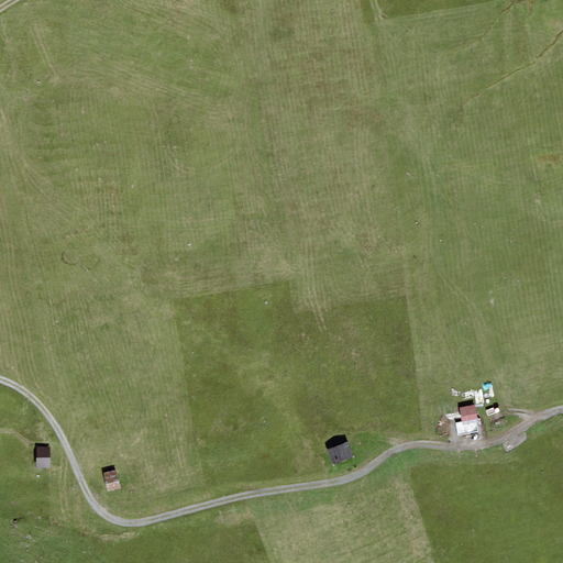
[(475,405),(460,408),(462,421),(476,419),(477,419),(475,405)]
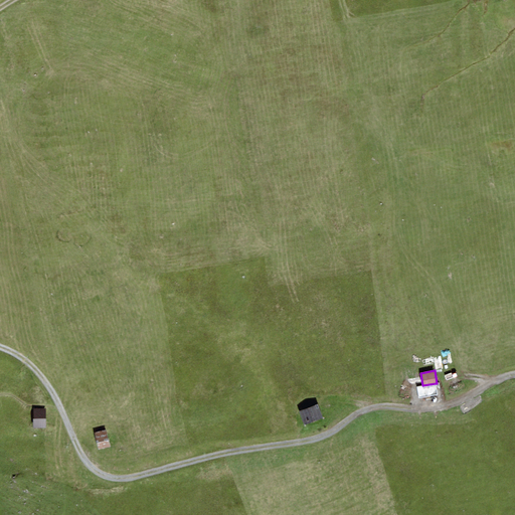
[(438,395),(436,383),(422,385),(416,386),(418,398),(438,395)]
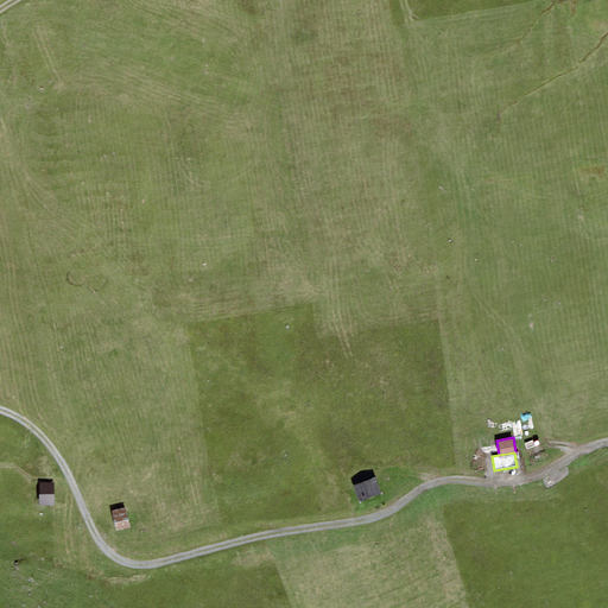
[(360,502),(380,493),(374,477),(353,487),(360,502)]
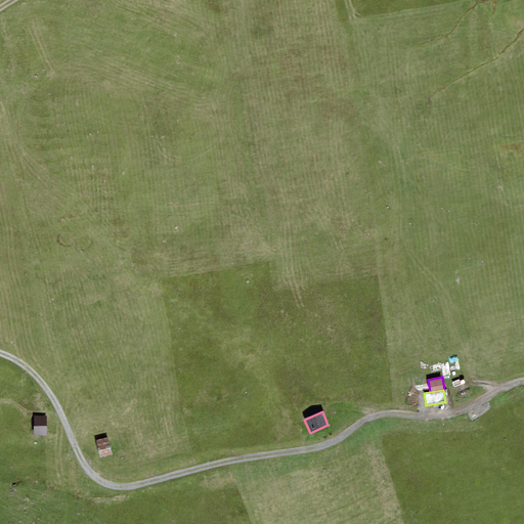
[(46,435),(46,416),(34,416),(34,435),(46,435)]
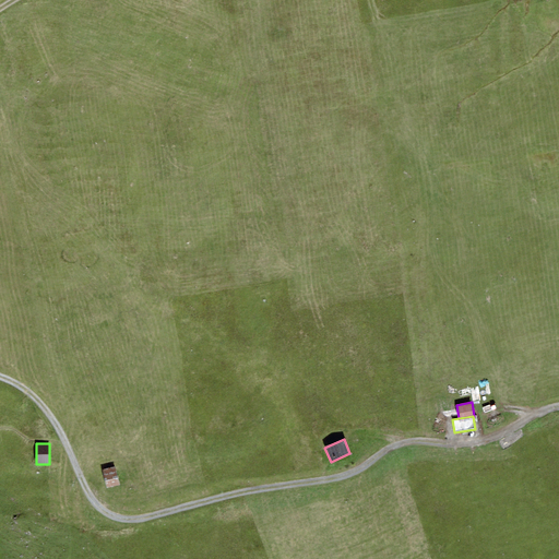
[(120,486),(116,466),(102,468),(106,488),(120,486)]
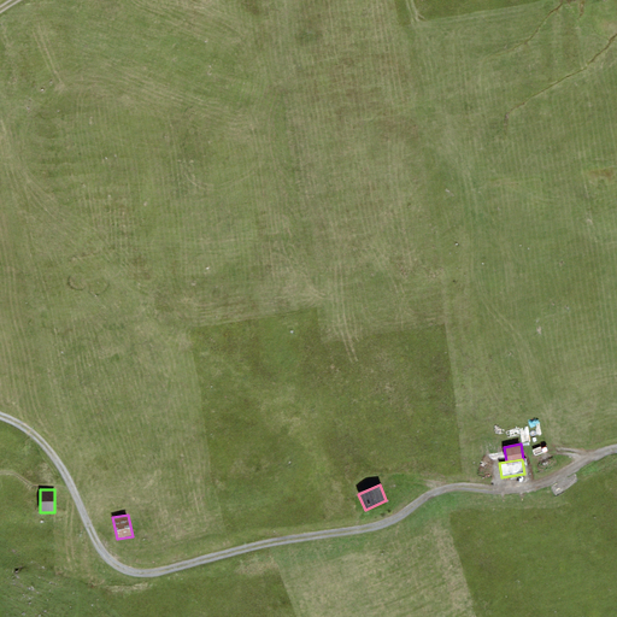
All buildings are outlined.
